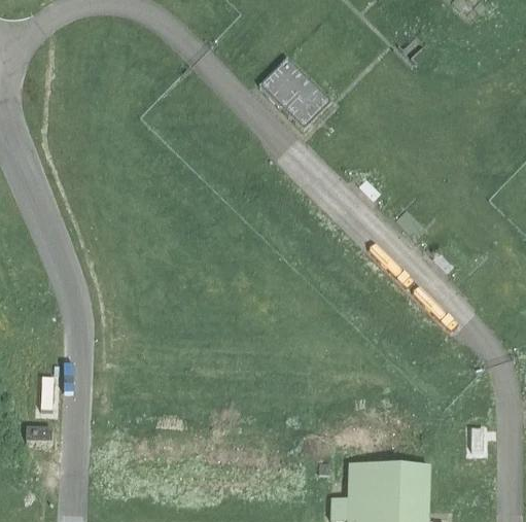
[(331,101),(287,58),(286,57),(258,85),(304,129),(331,101)]
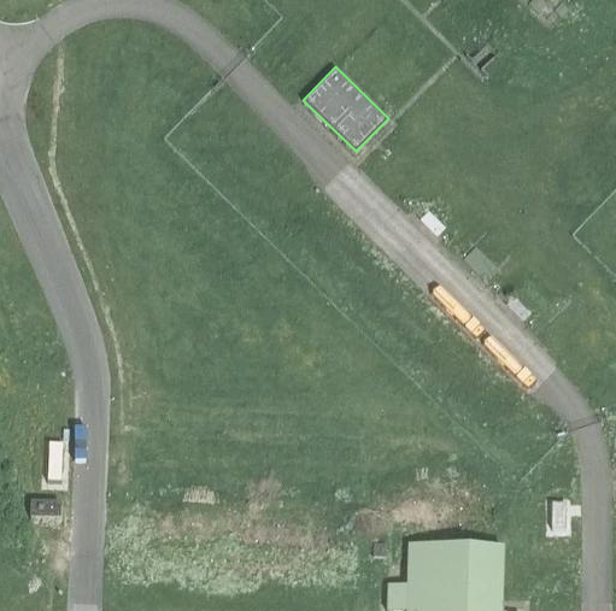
[(423,216),(439,231),(445,225),(428,210),(423,216)]
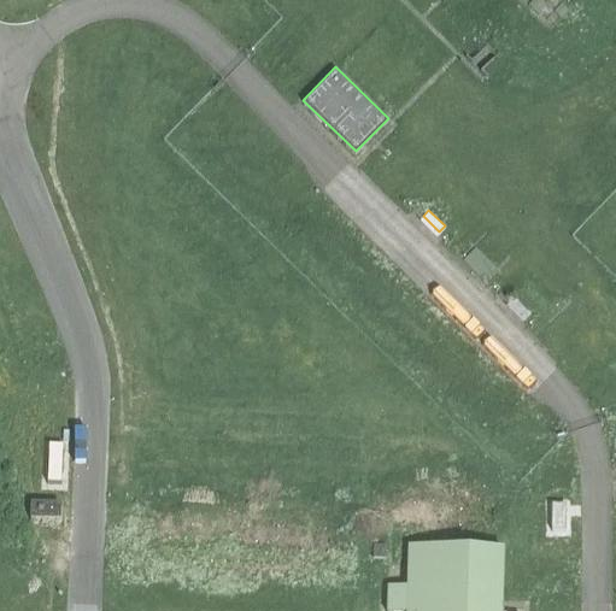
[(509,300),(526,317),(531,311),(515,294),(509,300)]
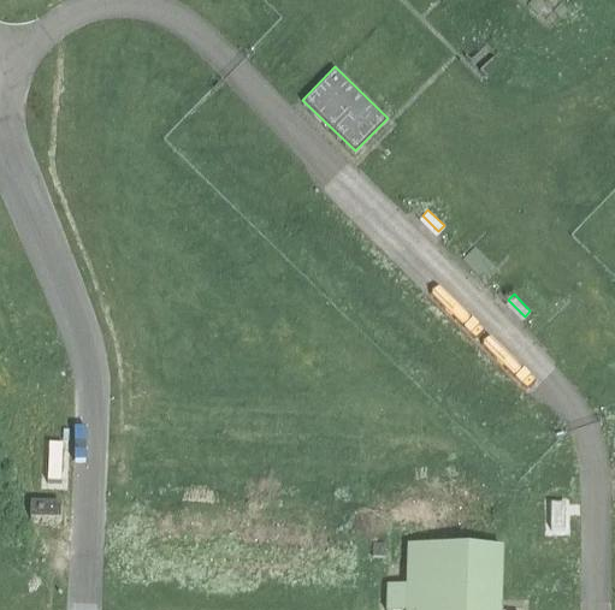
[(63,440),(49,440),(47,479),(61,479),(63,440)]
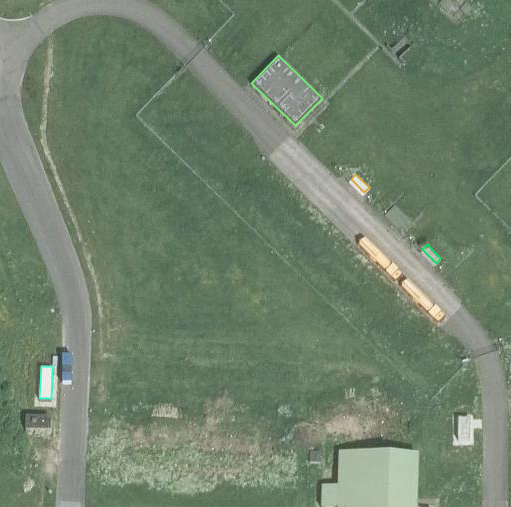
[(48,415),(28,414),(25,414),(25,427),(34,427),(35,430),(40,430),(40,427),(49,428),(50,415),(48,415)]
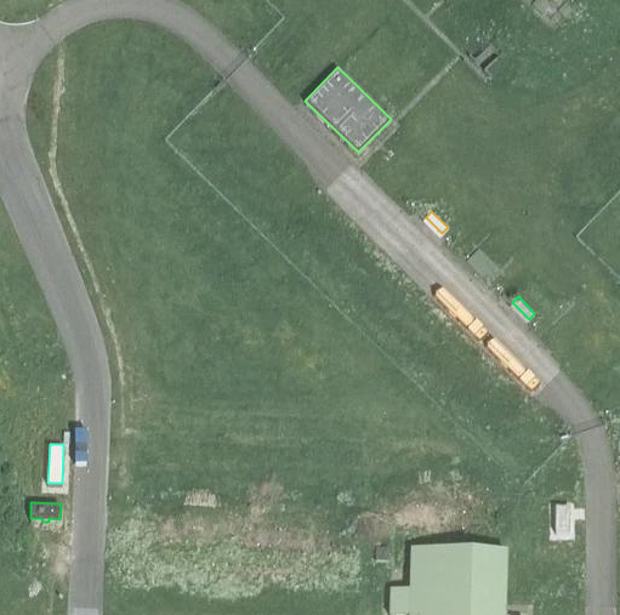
[(570,530),(570,504),(556,504),(556,530),(570,530)]
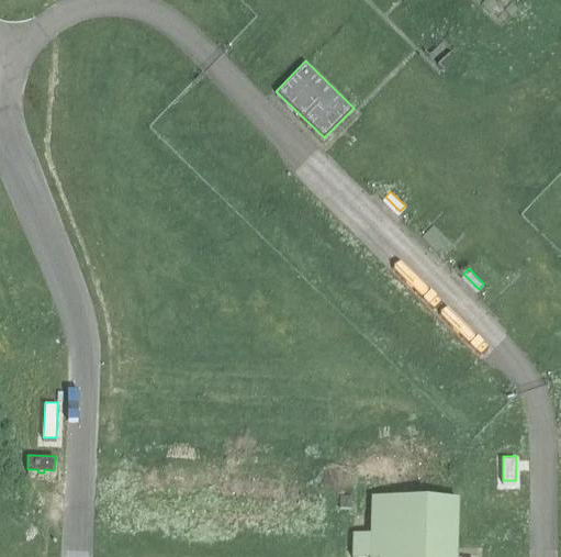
[(339,505),(351,505),(351,493),(340,493),(339,505)]
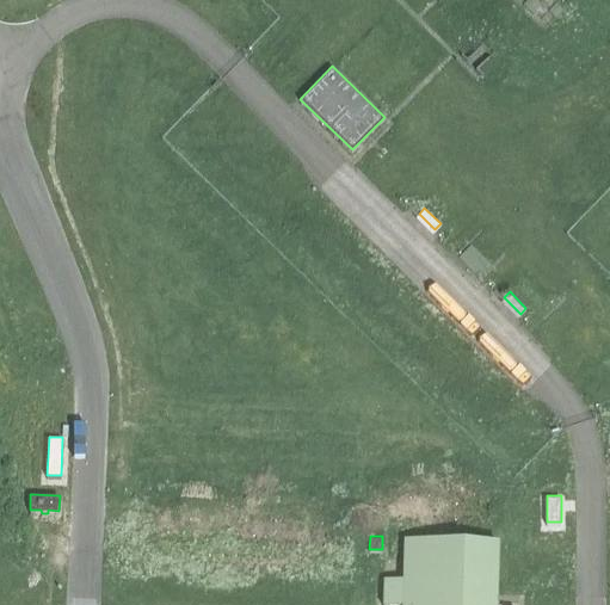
[(495,604),(497,588),(498,539),(405,537),(404,578),(384,576),(383,603),(402,604),(495,604)]
